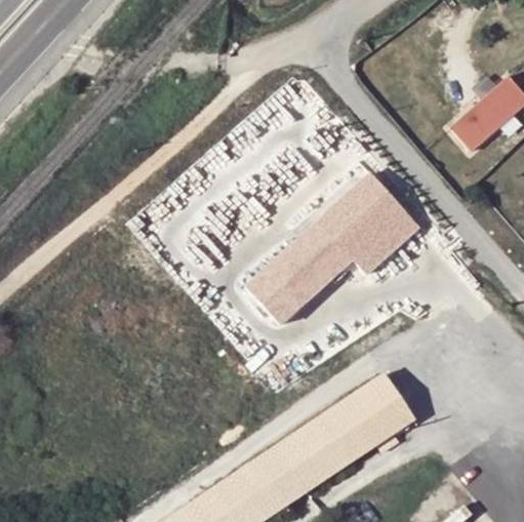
[(523,90),(511,75),(452,126),(472,149),(523,103),(523,90)]
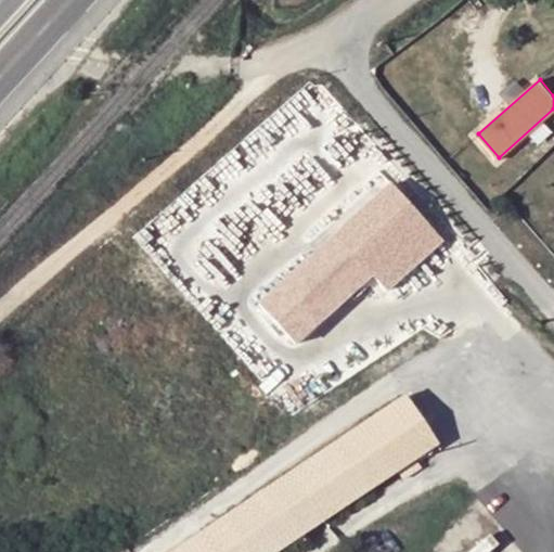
[(350,294),(373,274),(335,234),(260,304),(297,343),(350,294)]
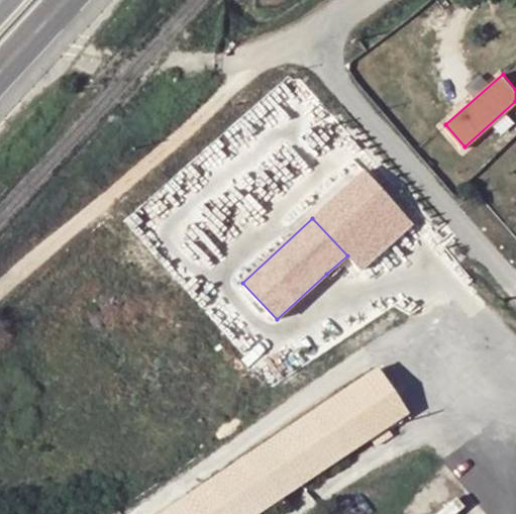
[(161,513),(259,513),(410,413),(380,368),(161,513)]
